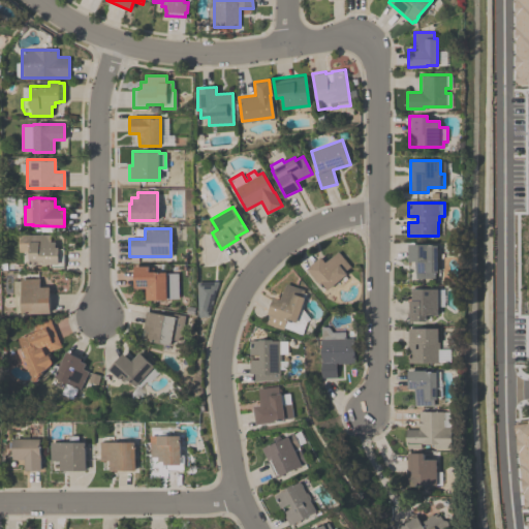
[(20,251),(19,235),(52,234),(52,241),(56,241),(56,246),(59,246),(59,248),(63,248),(63,267),(50,267),(50,263),(30,263),(30,251),(20,251)]
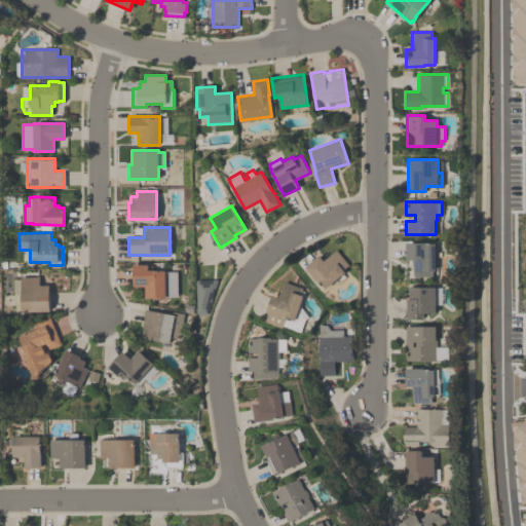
[(413,276),(413,259),(406,259),(406,242),(438,242),(438,259),(436,259),(436,270),(433,270),(433,276),(413,276)]
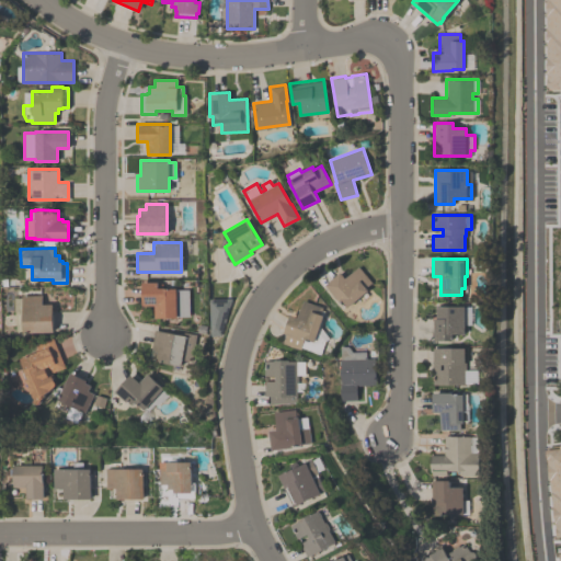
[(325,284),(340,272),(345,277),(358,266),(371,283),(365,287),(368,290),(346,308),(340,299),(339,300),(325,284)]
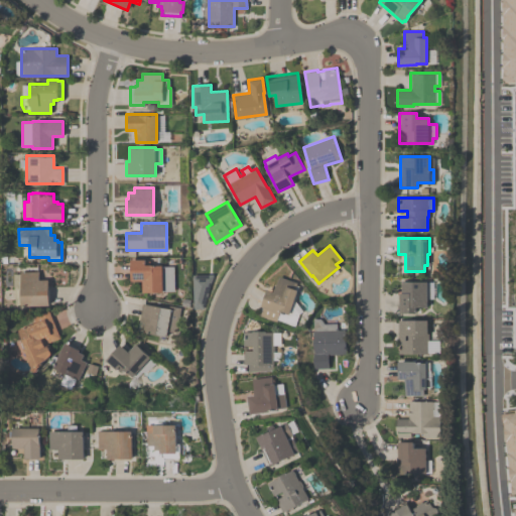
[(131,281),(131,260),(145,260),(145,265),(161,265),(161,266),(173,266),(173,291),(162,291),(162,292),(142,292),(142,281),(131,281)]
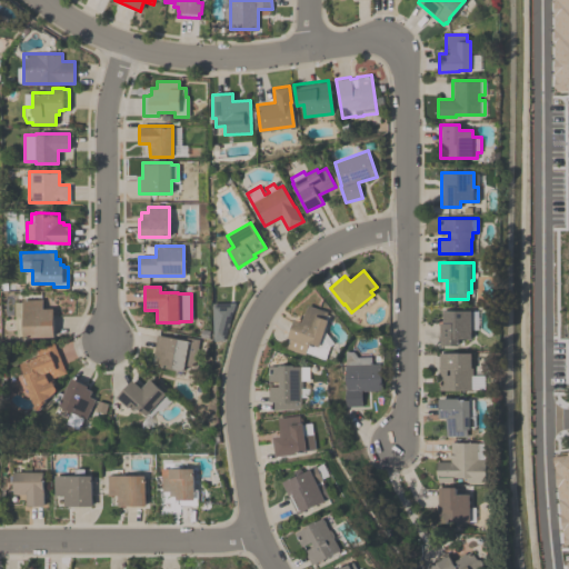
[(53,308),(53,338),(23,338),(23,336),(16,336),(16,301),(22,301),(22,299),(43,299),(43,308),(53,308)]
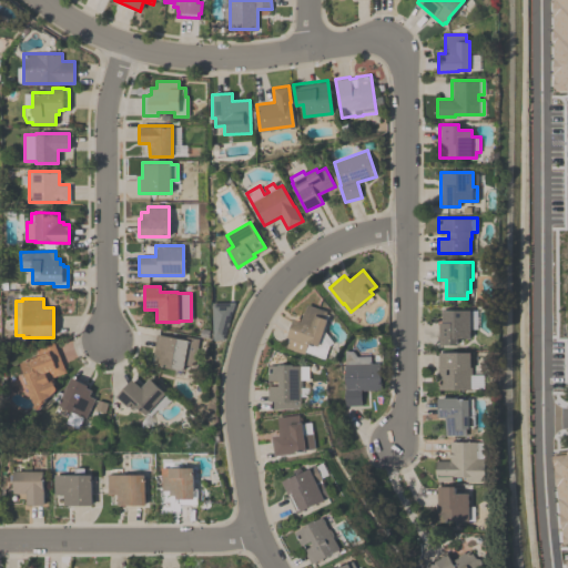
[(212,340),(212,302),(234,302),(223,340),(212,340)]
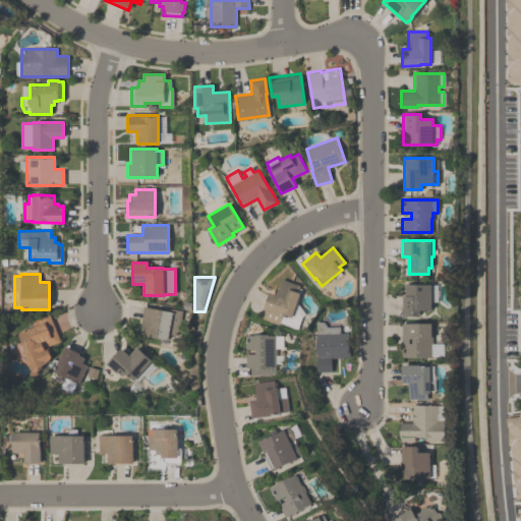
[(261,315),(270,291),(277,294),(282,279),(300,285),(297,292),(300,293),(298,303),(305,313),(301,316),(297,329),(279,323),(279,324),(263,317),(263,316),(261,315)]
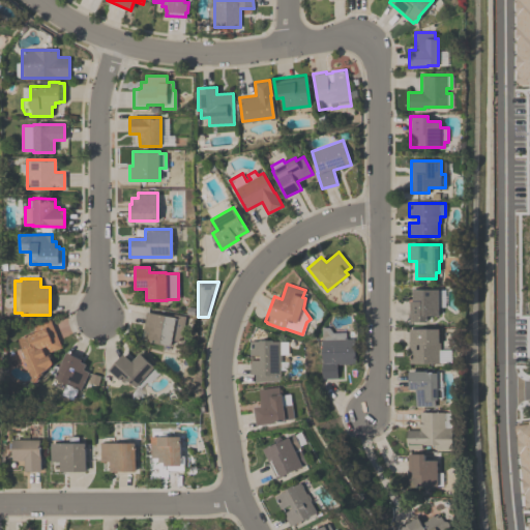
[(409,321),(409,300),(411,300),(412,288),(439,288),(439,316),(425,315),(425,321),(409,321)]
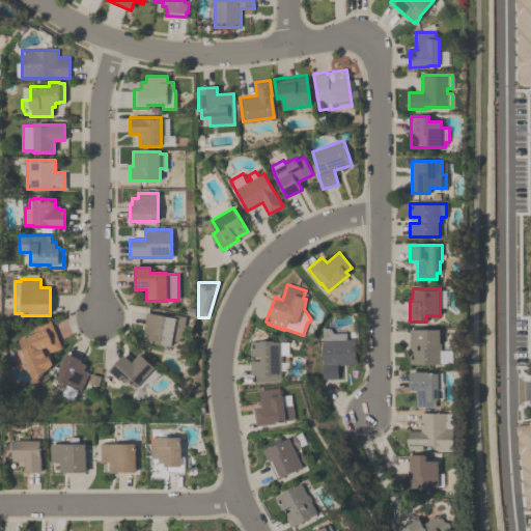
[(171,346),(141,340),(141,338),(146,339),(148,332),(143,331),(146,312),(174,317),(174,314),(185,316),(179,342),(172,341),(171,346)]
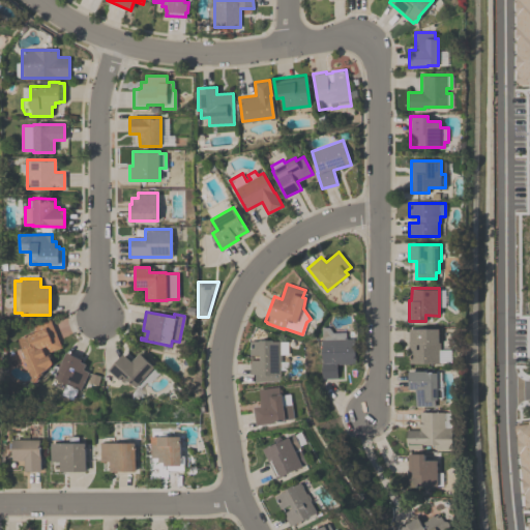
[(53,362),(33,382),(25,358),(26,357),(19,337),(36,331),(34,325),(51,319),(61,347),(45,353),(46,356),(50,354),(53,362)]
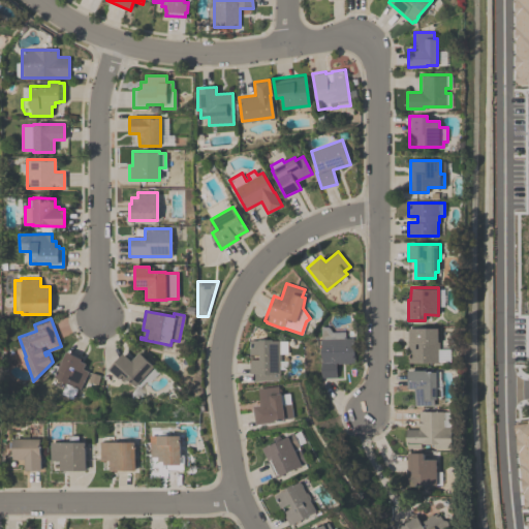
[(320,327),(329,327),(332,332),(345,332),(345,338),(354,338),(353,364),(336,364),(336,377),(320,377),(320,327)]
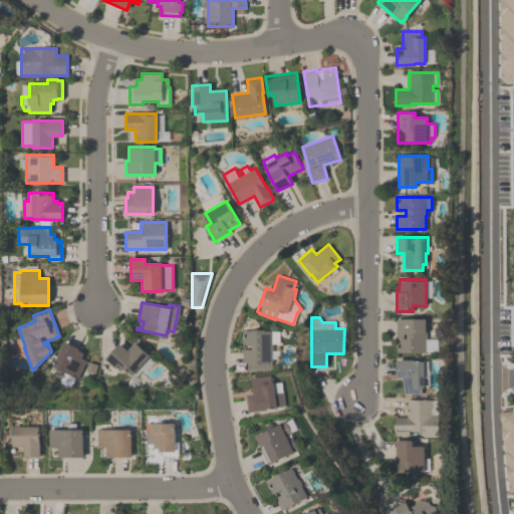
[(427,318),(427,331),(427,338),(426,338),(426,351),(397,351),(397,318),(427,318)]
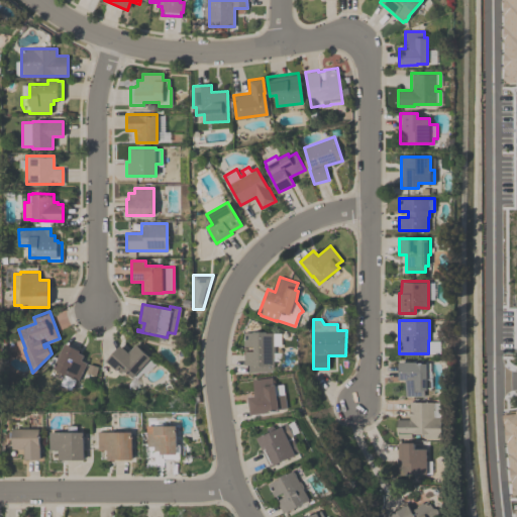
[(248,373),(248,365),(243,365),(243,350),(253,351),(253,346),(243,346),(243,332),(252,332),(252,331),(267,331),(267,332),(282,332),(282,345),(276,345),(275,352),(280,352),(280,360),(274,360),(274,366),(273,366),(273,371),(248,373)]
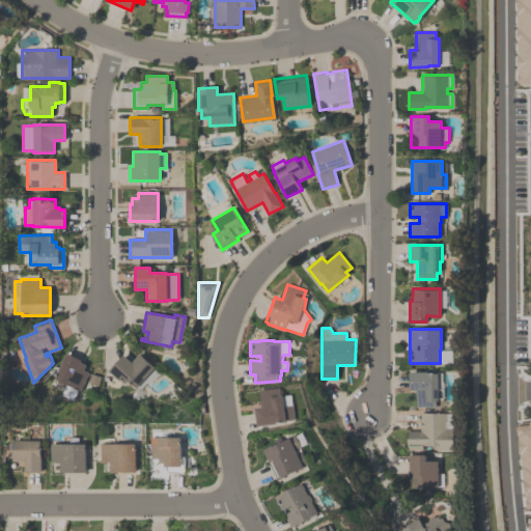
[(88,372),(79,391),(77,390),(72,400),(60,394),(65,384),(54,378),(66,353),(81,360),(80,362),(85,364),(82,369),(88,372)]
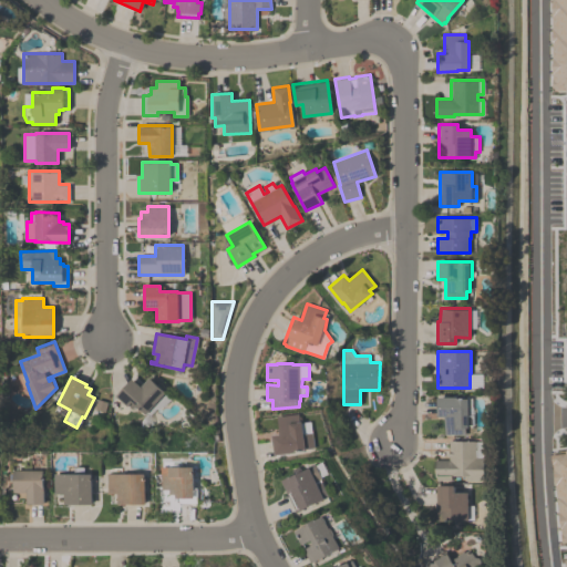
[(145,414),(134,404),(131,409),(115,395),(131,379),(140,387),(148,377),(165,391),(163,393),(166,395),(168,399),(160,408),(155,408),(148,415),(146,412),(145,414)]
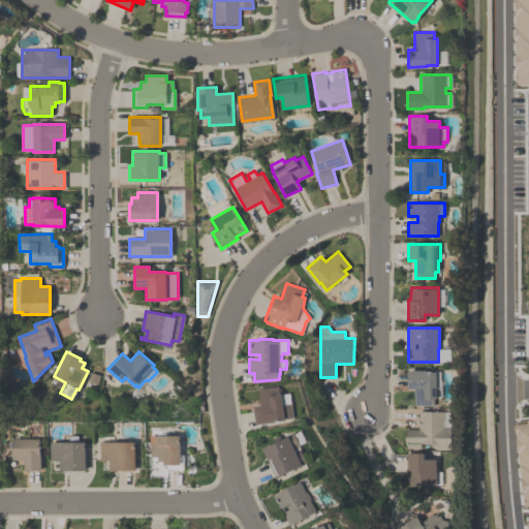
[(408,389),(408,370),(426,370),(426,371),(437,371),(437,386),(441,386),(441,397),(437,397),(437,399),(434,399),(434,406),(414,406),(414,389),(408,389)]
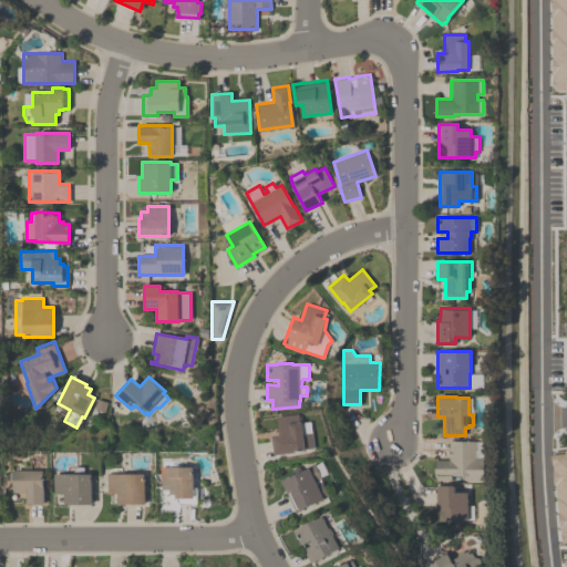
[(275,455),(271,434),(280,433),(278,415),(301,413),(303,432),(313,432),(316,447),(297,450),(297,452),(275,455)]
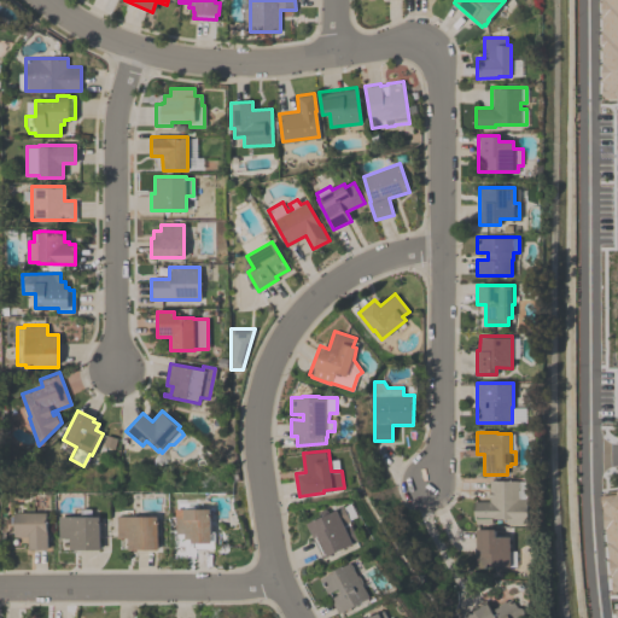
[(526,524),(506,524),(506,518),(493,518),(493,524),(474,523),(474,520),(473,520),(473,500),(488,501),(489,479),(520,481),(520,499),(526,499),(526,524)]
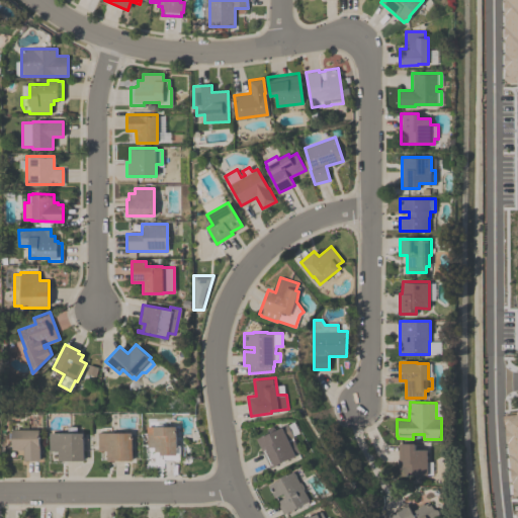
[(270,467),(256,438),(265,434),(266,435),(269,433),(267,428),(273,425),(277,430),(280,428),(279,427),(289,423),(295,437),(294,437),(301,453),(270,467)]
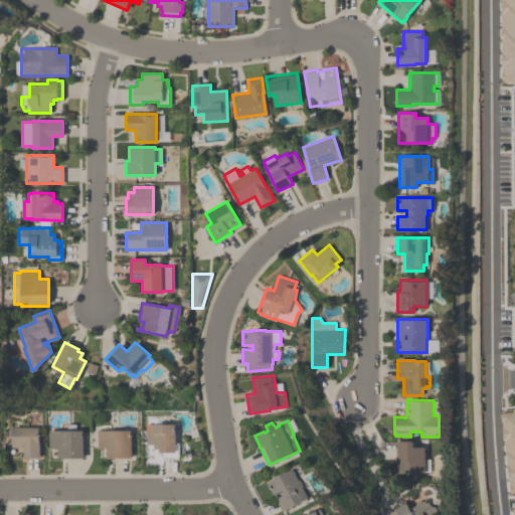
[(160,449),(155,449),(155,444),(147,444),(147,423),(155,423),(155,421),(163,421),(163,423),(176,423),(176,452),(160,452),(160,449)]
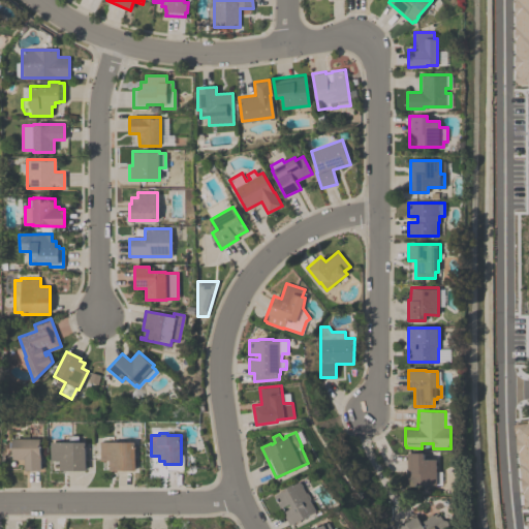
[(41,470),(25,470),(25,459),(13,459),(13,438),(41,438),(41,470)]
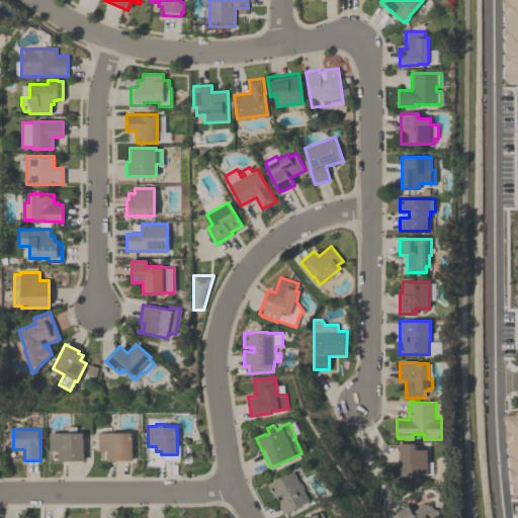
[(83,432),(83,460),(60,460),(60,451),(50,451),(50,432),(83,432)]
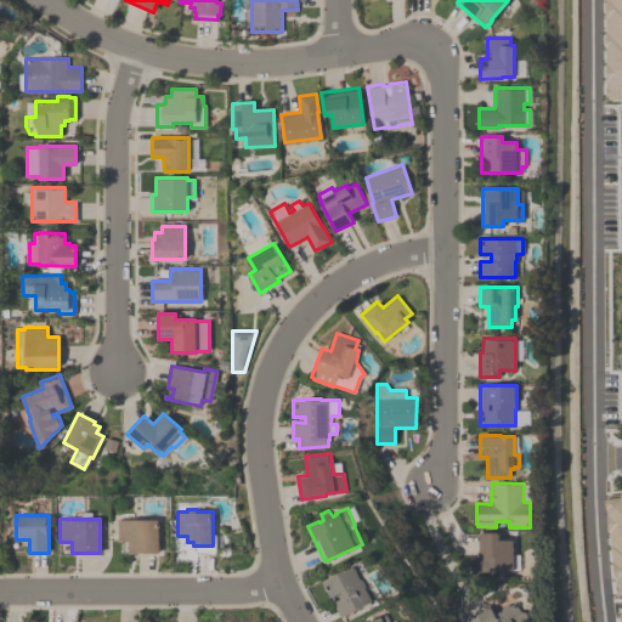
[(159,519),(159,552),(129,552),(129,541),(118,541),(118,519),(159,519)]
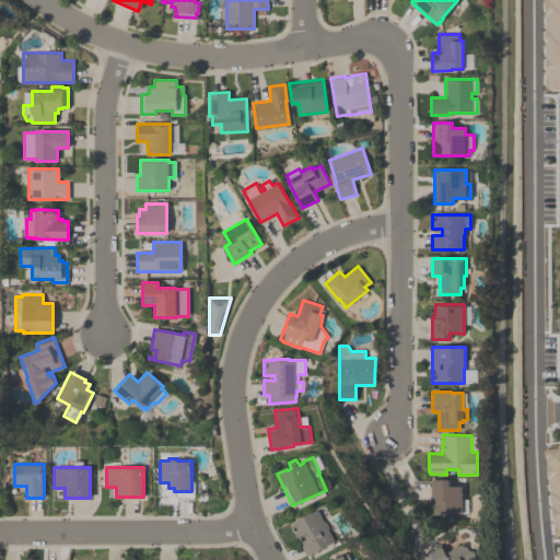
[(462,486),(462,513),(431,513),(431,479),(448,479),(448,486),(462,486)]
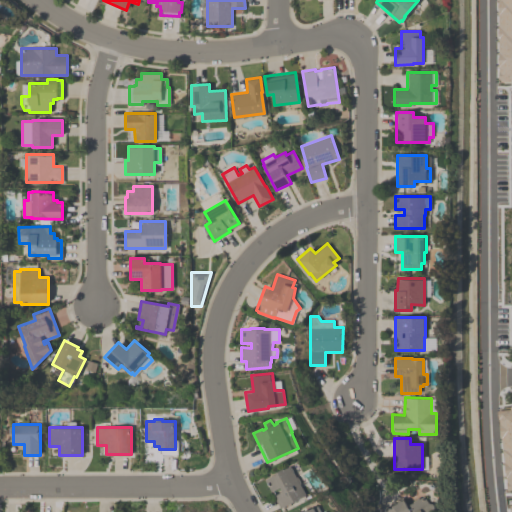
[(280,509),(273,496),(282,491),(280,487),(271,491),(265,479),(273,475),(272,474),(284,468),(285,469),(292,466),(297,477),(298,476),(302,482),(300,483),(306,495),(280,509)]
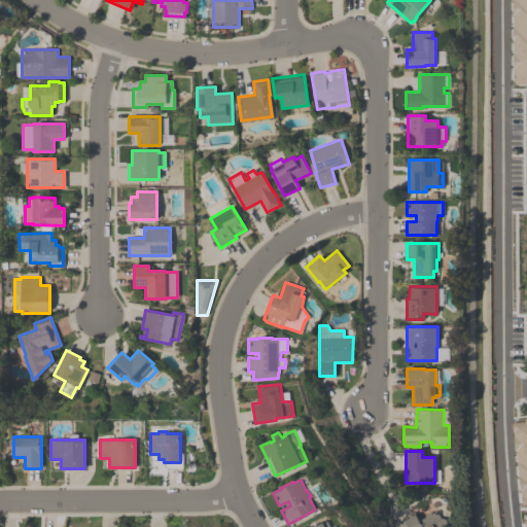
[(391,526),(415,514),(419,520),(436,510),(441,517),(445,518),(448,523),(447,526),(391,526)]
